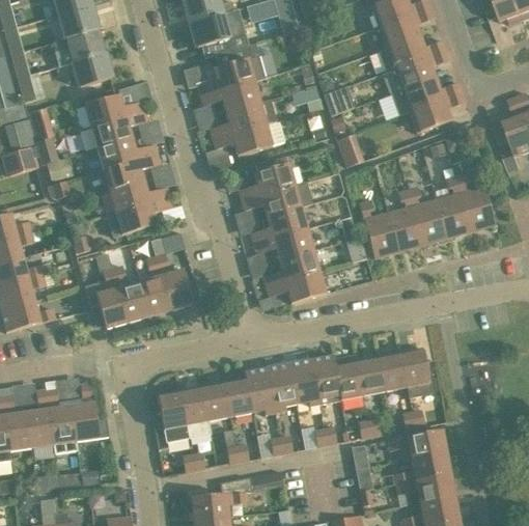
[(56,0),(60,14),(91,4),(90,0),(56,0)]
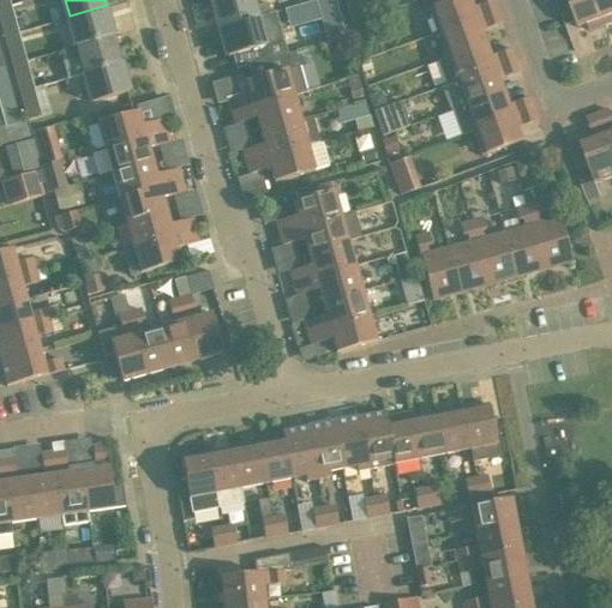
[(220,25),(256,14),(273,10),(270,0),(261,0),(252,2),(251,0),(213,0),(220,25)]
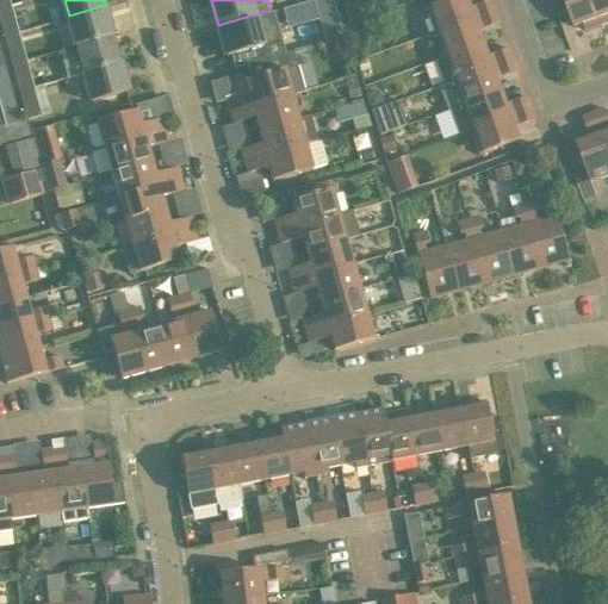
[(320,0),(327,24),(342,18),(336,0),(320,0)]
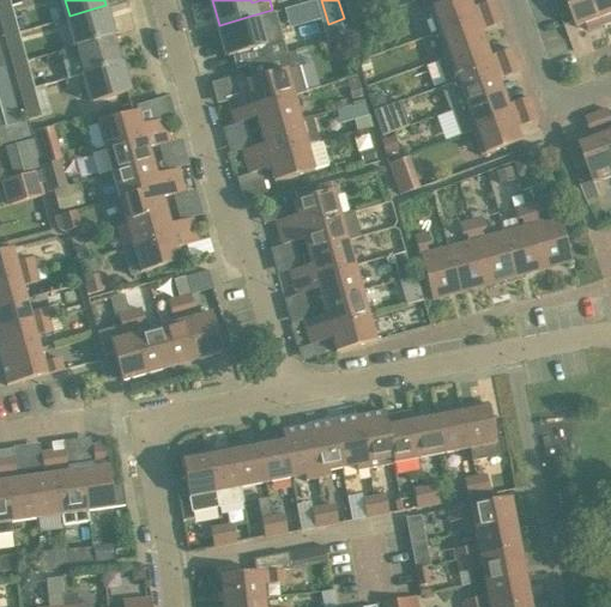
[(351,14),(385,0),(348,0),(351,14)]
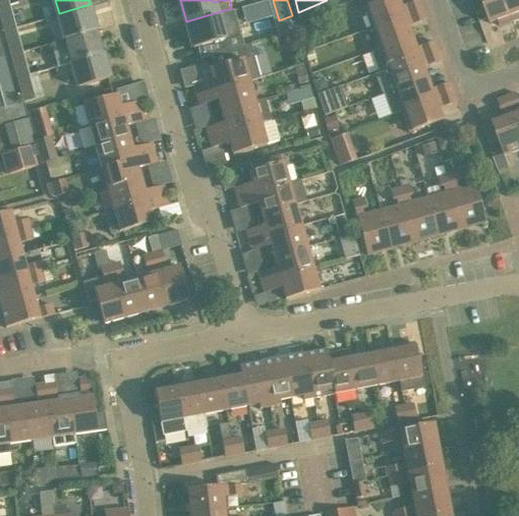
[(371,25),(423,7),(420,0),(412,0),(402,4),(400,0),(375,0),(363,4),(371,25)]
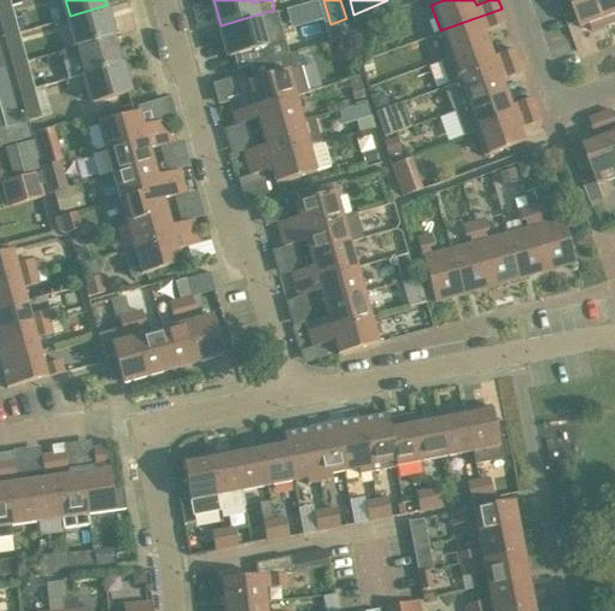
[(572,0),(581,25),(590,22),(592,28),(608,23),(599,0),(572,0)]
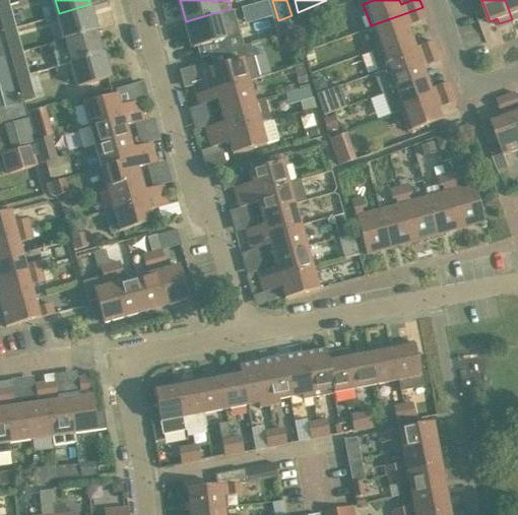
[(505,0),(512,19),(517,16),(517,0),(505,0)]
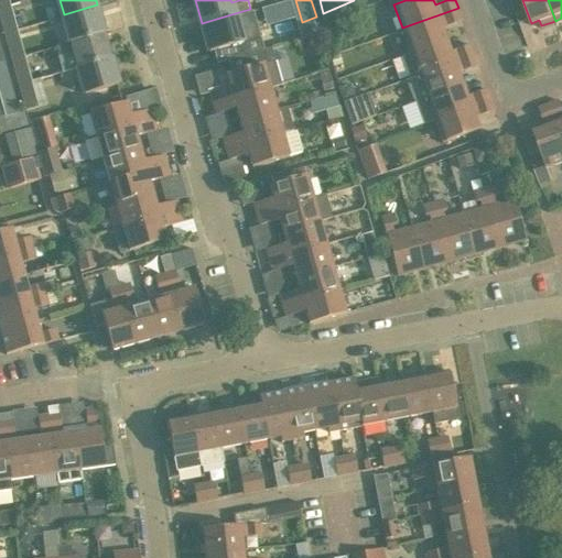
[(0,13),(4,31),(19,26),(12,1),(0,4),(0,13)]
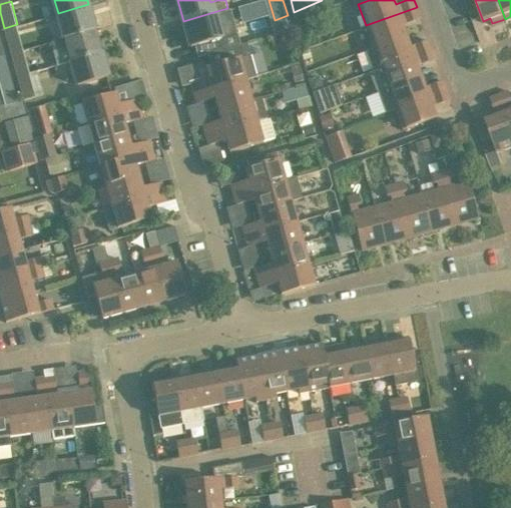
[(52,39),(95,27),(88,4),(58,13),(63,34),(51,37),(52,39)]
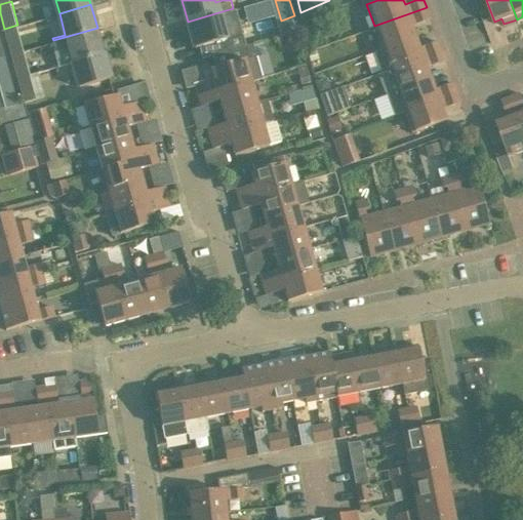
[(375,49),(415,34),(412,24),(430,17),(427,7),(374,26),(381,45),(375,47),(375,49)]
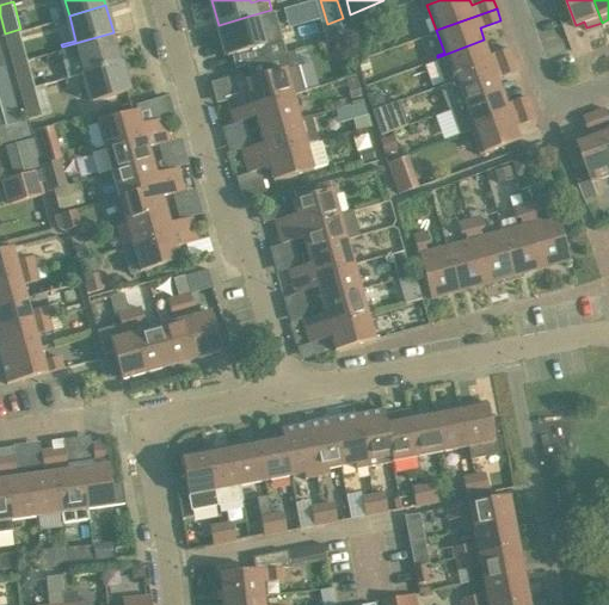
[(281,37),(274,10),(254,14),(219,25),(226,53),(281,37)]
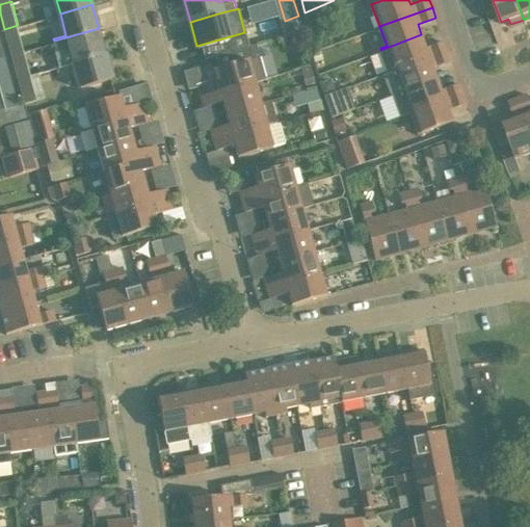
[(11,53),(25,49),(18,25),(4,29),(11,53)]
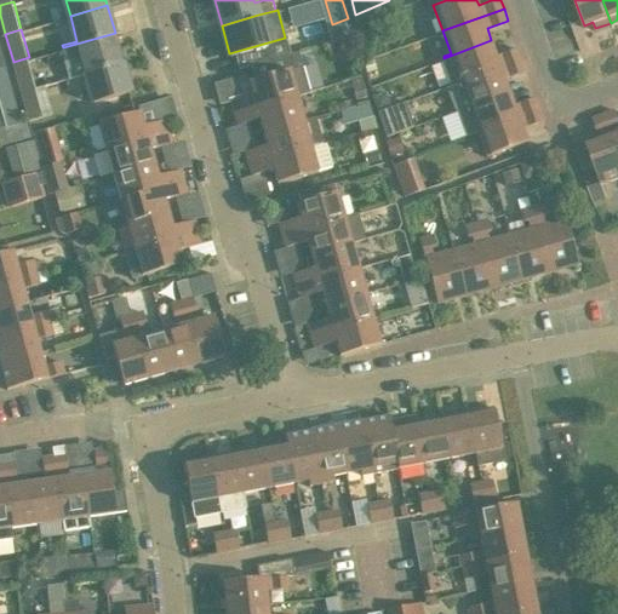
[(85,72),(122,61),(115,33),(63,47),(66,57),(80,53),(85,70),(85,72)]
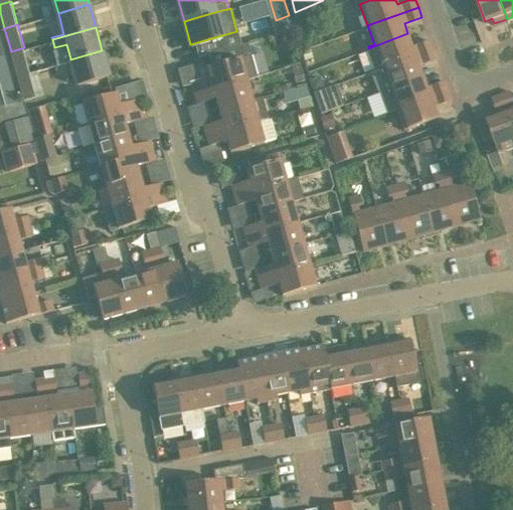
[(372,69),(433,47),(430,38),(411,44),(407,33),(368,48),(375,67),(371,68),(372,69)]
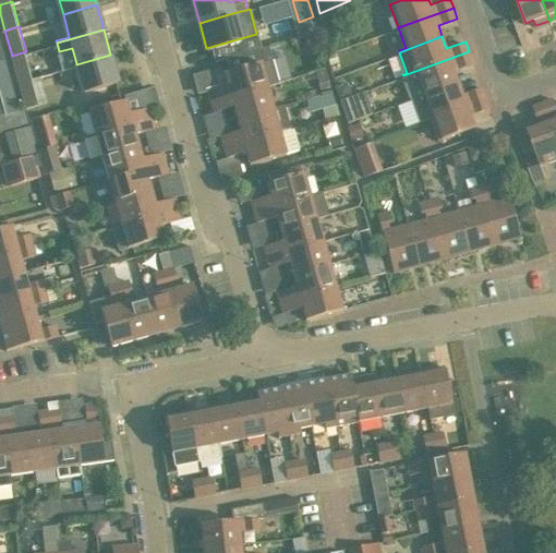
[(33,76),(26,51),(12,56),(19,81),(33,76)]
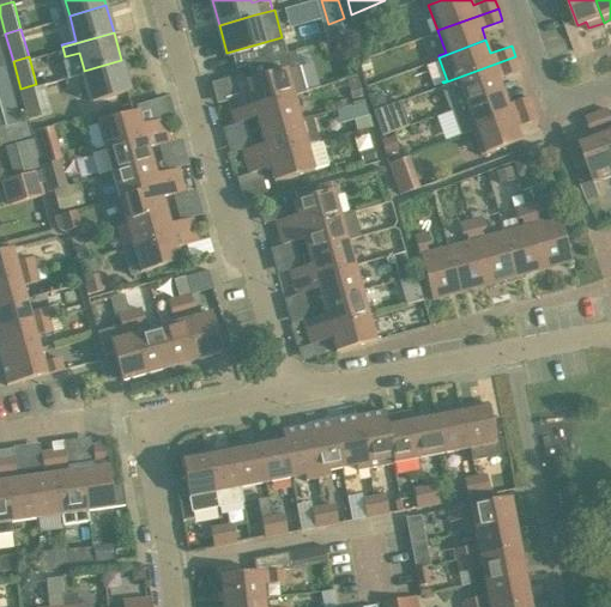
[(454,107),(503,89),(498,76),(519,68),(515,56),(443,83),(452,105),(453,105),(454,107)]
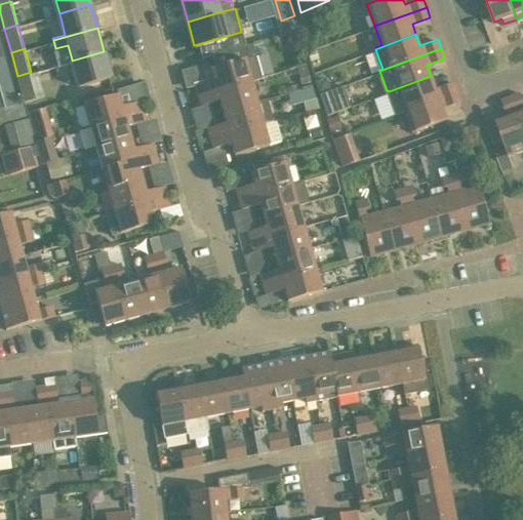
[(72,61),(72,60),(57,64),(64,86),(78,82),(79,85),(111,76),(104,51),(72,61)]
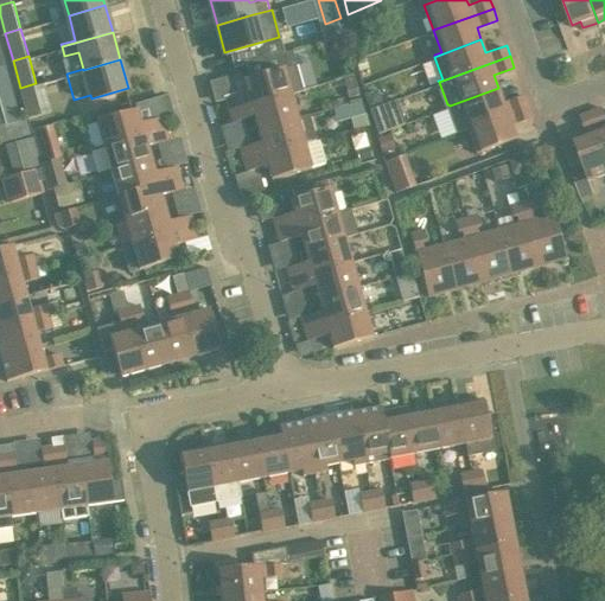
[(229,108),(290,91),(290,90),(305,87),(298,61),(243,76),(248,90),(225,96),(229,108)]
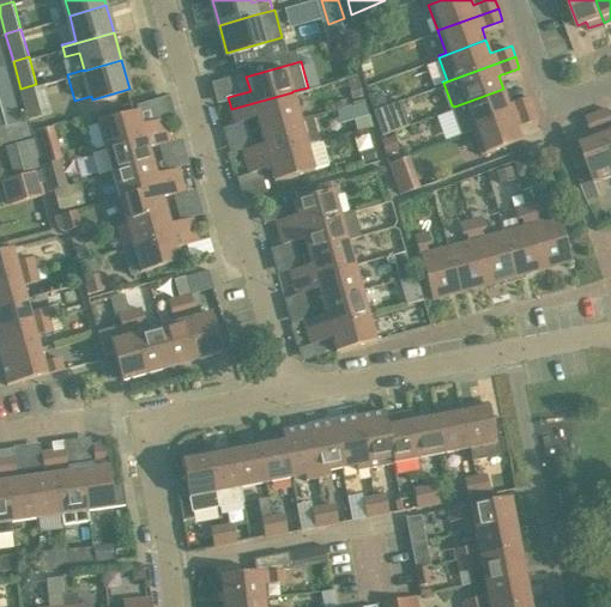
[(0,95),(14,92),(7,65),(0,66),(0,95)]
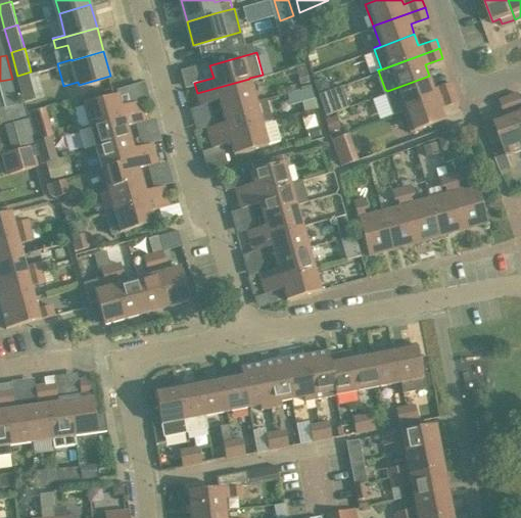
[(31,72),(17,76),(25,99),(45,93),(39,68),(31,72)]
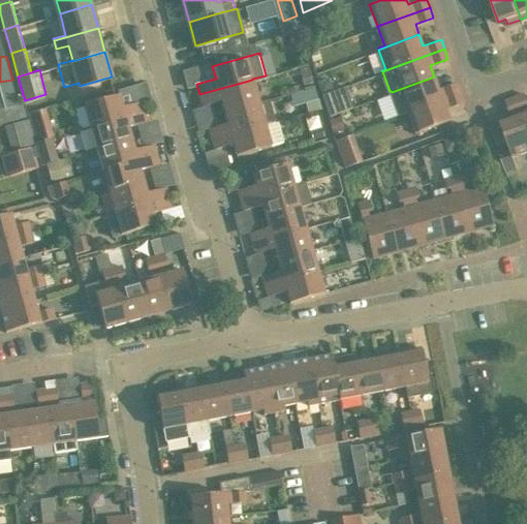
[(407,110),(460,91),(456,81),(438,88),(434,76),(392,92),(399,112),(406,109),(407,110)]
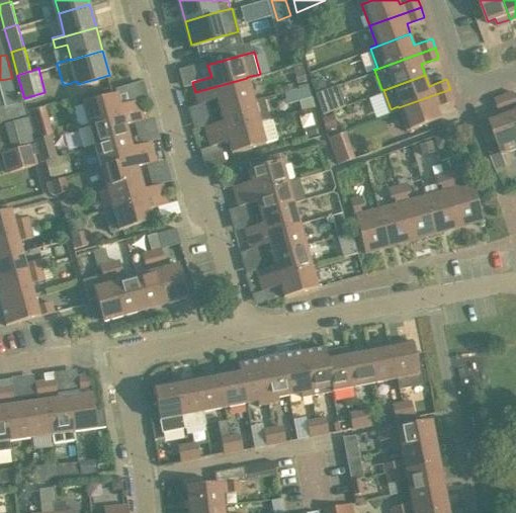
[(147,76),(121,81),(124,96),(150,90),(147,76)]
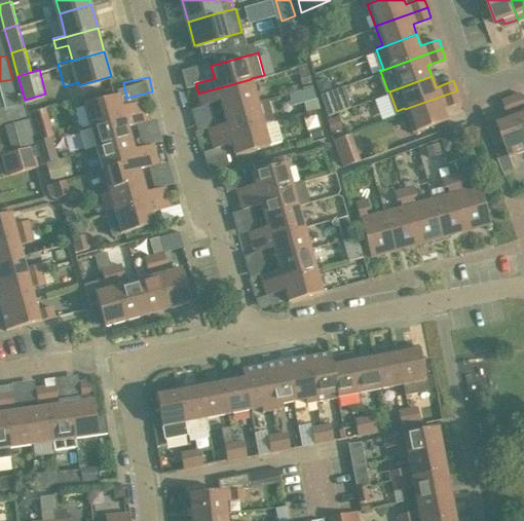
[(12,79),(0,81),(0,84),(6,105),(19,102),(12,79)]
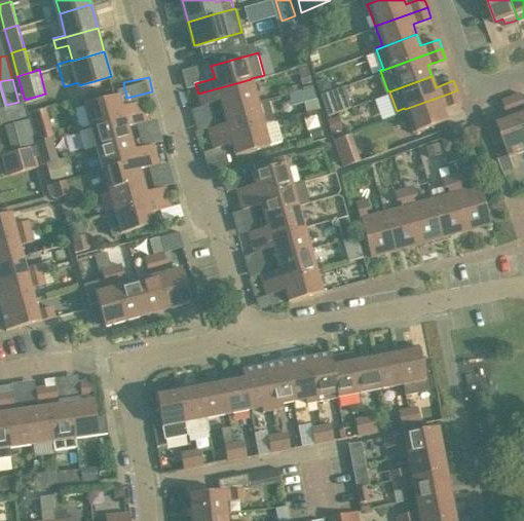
[(223,110),(257,100),(251,79),(198,94),(201,104),(220,99),(223,110)]
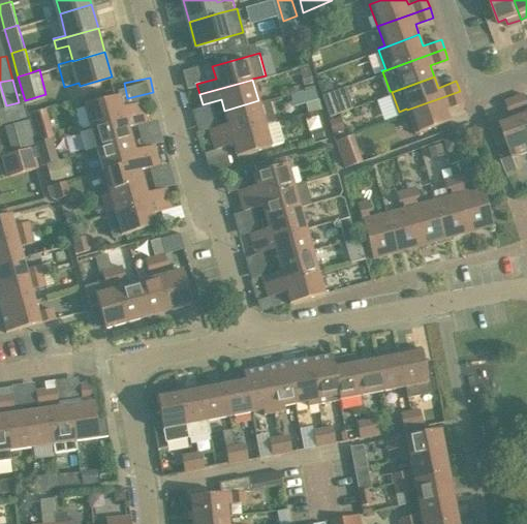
[(331,113),(353,104),(346,83),(323,91),(327,101),(331,113)]
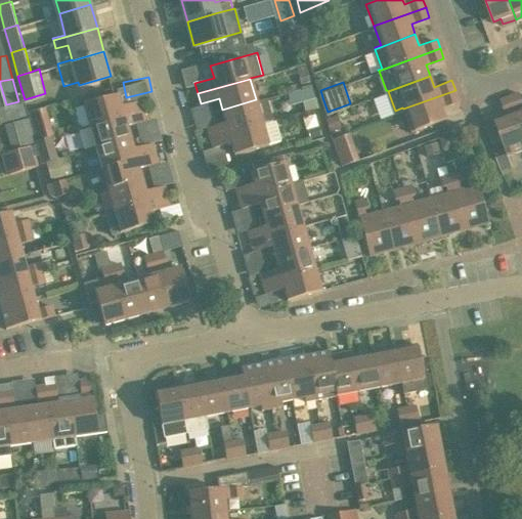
[(423,133),(421,127),(445,119),(441,106),(459,100),(455,90),(403,109),(393,113),(403,140),(423,133)]
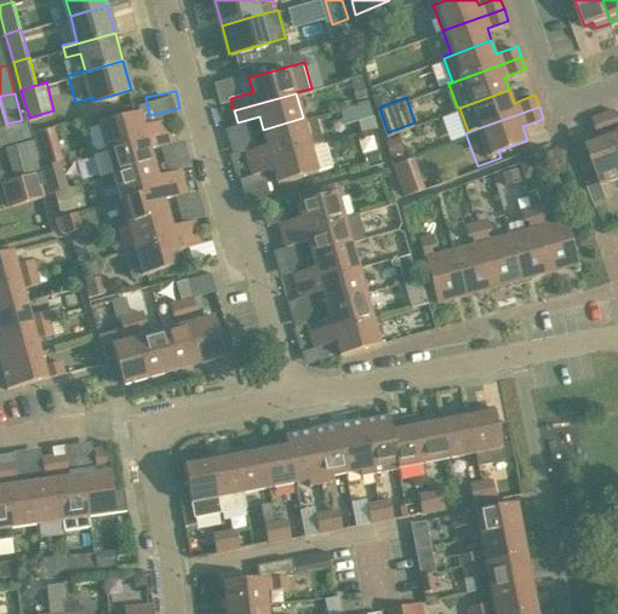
[(617,108),(605,112),(617,147),(617,108)]
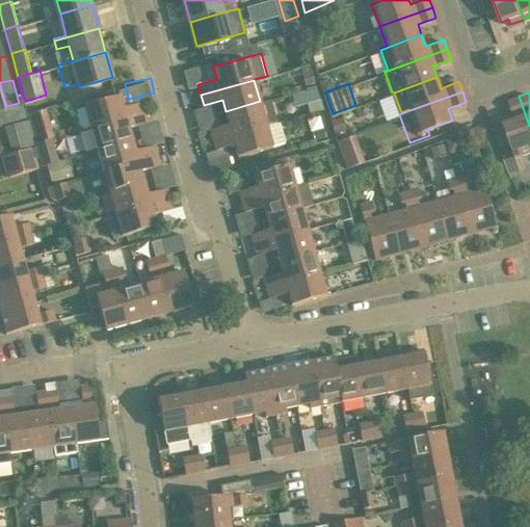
[(93,127),(146,112),(143,102),(124,107),(121,95),(85,105),(93,127)]
